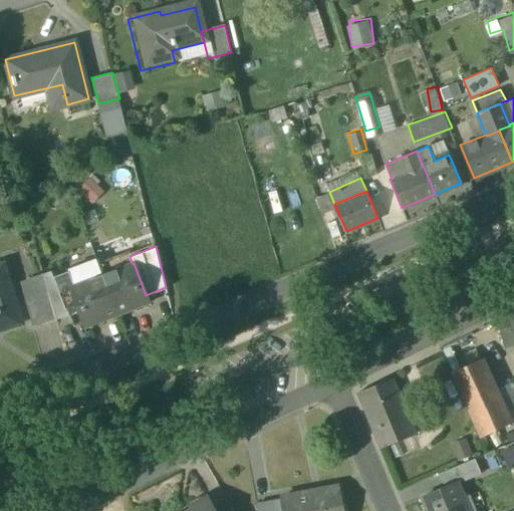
[(67,307),(79,302),(73,286),(103,275),(104,274),(100,261),(99,262),(98,259),(54,275),(58,288),(66,307),(67,307)]
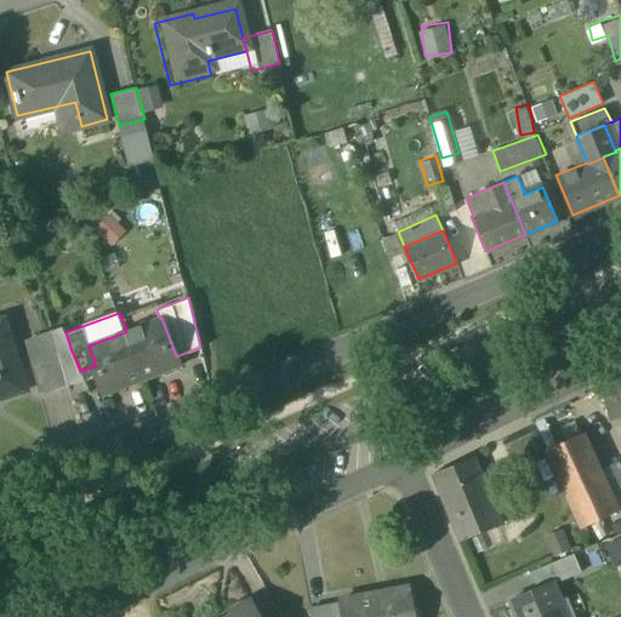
[(0,319),(0,336),(11,333),(6,318),(0,319)]
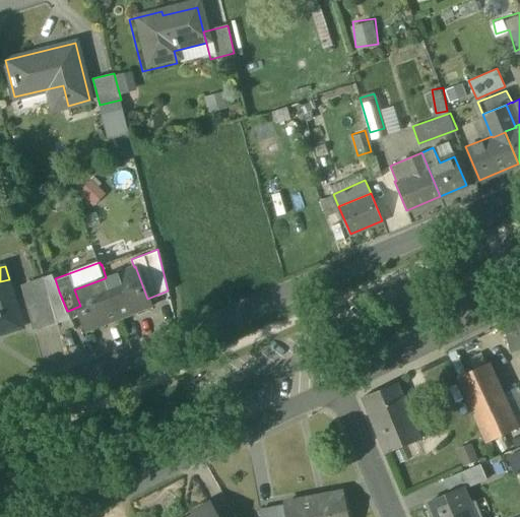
[(106,277),(105,278),(119,316),(120,316),(119,312),(129,308),(131,312),(149,305),(147,299),(135,266),(134,267),(106,277)]
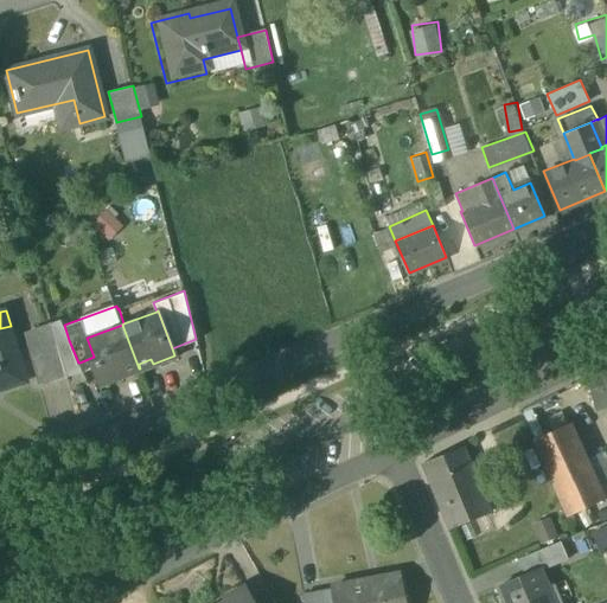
[(103,382),(139,369),(122,325),(87,338),(94,357),(103,382)]
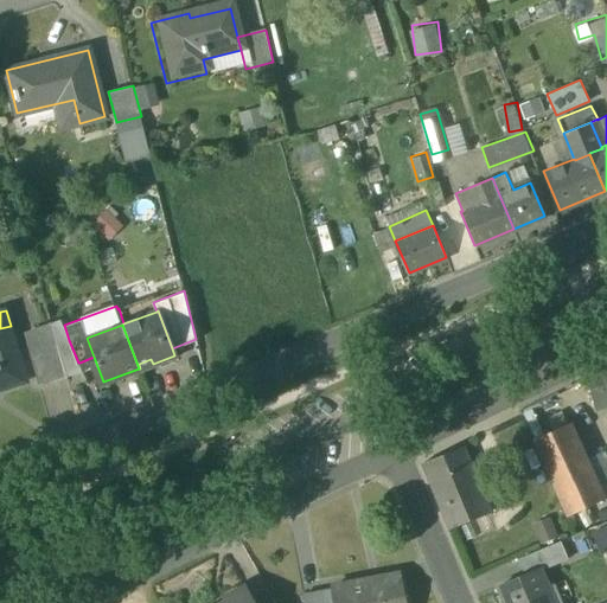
[(0,387),(27,380),(11,326),(0,328),(0,387)]
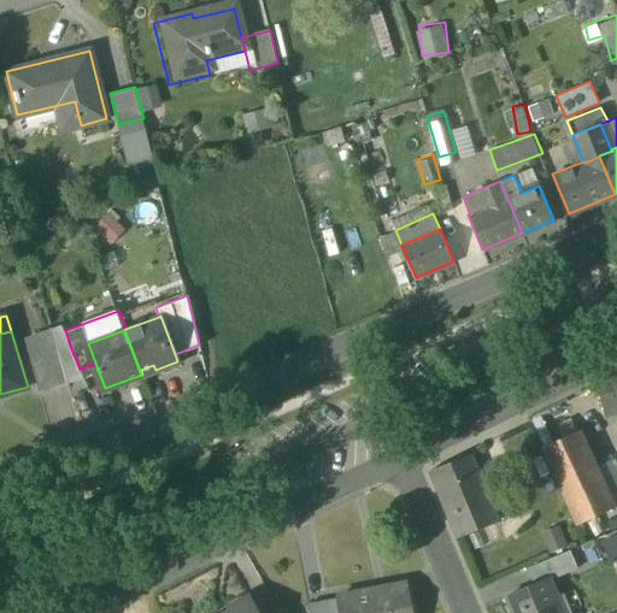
[(70,346),(59,349),(68,382),(83,377),(81,369),(80,369),(70,346)]
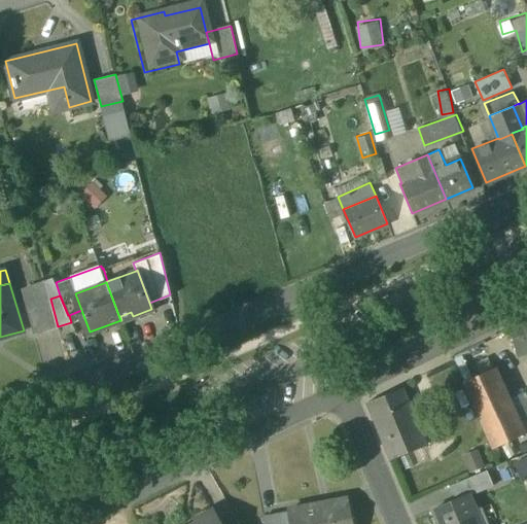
[(34,333),(58,326),(50,299),(27,305),(34,333)]
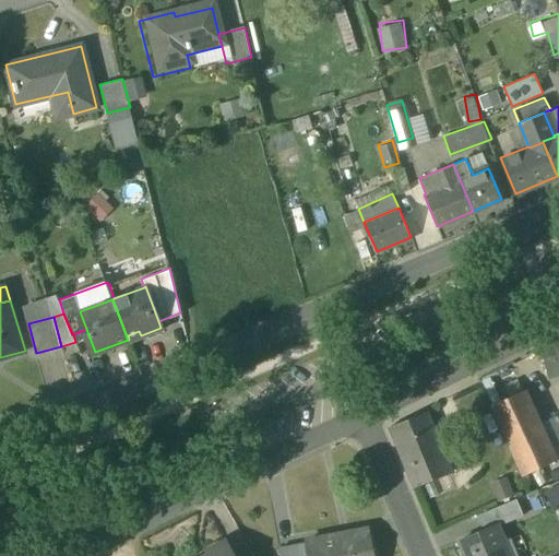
[(558,339),(547,343),(551,361),(544,363),(547,376),(558,373),(558,339)]
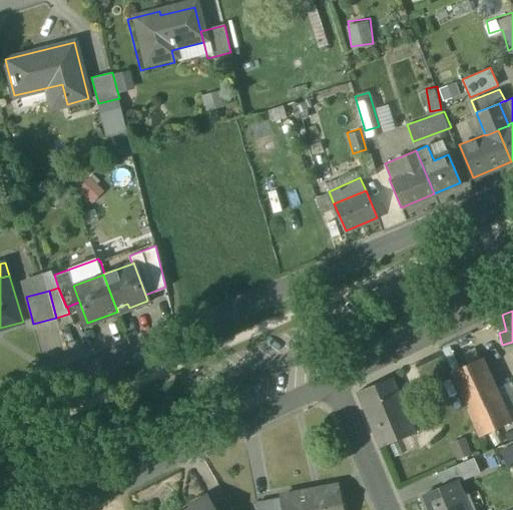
[(450,370),(479,435),(510,421),(509,419),(495,387),(481,356),(450,370)]
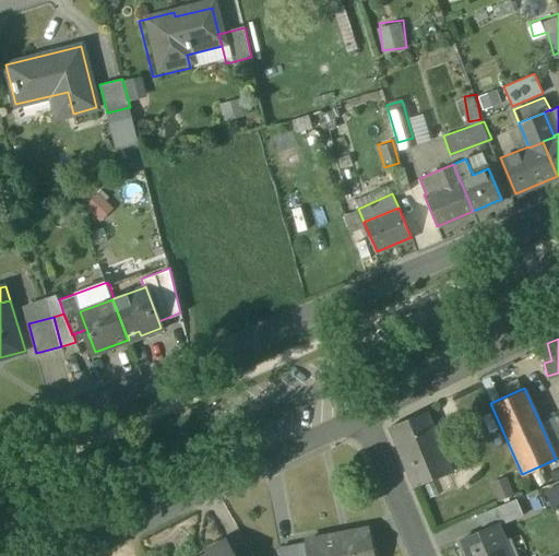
[(390,428),(404,463),(441,448),(426,410),(390,428)]
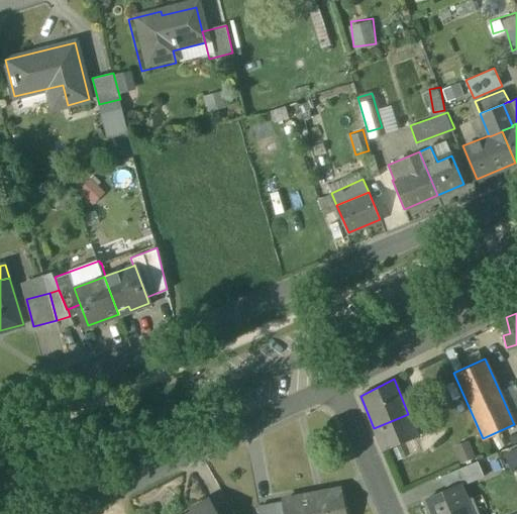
[(516,382),(499,390),(513,422),(516,419),(516,382)]
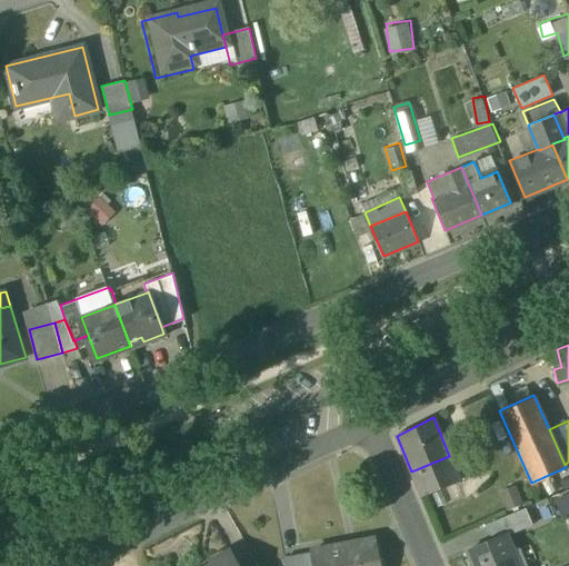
[(411,472),(420,494),(459,478),(449,456),(411,472)]
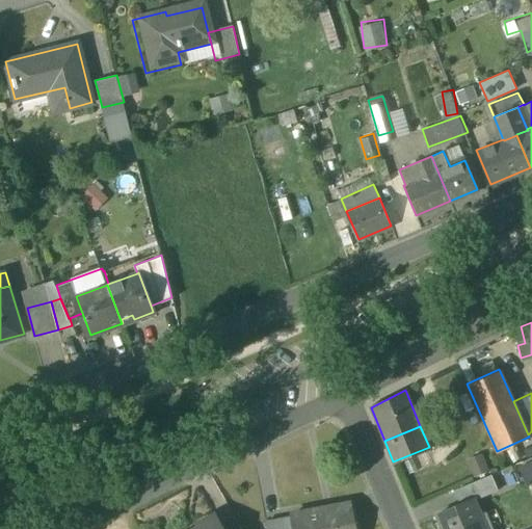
[(466,458),(474,478),(490,472),(482,452),(466,458)]
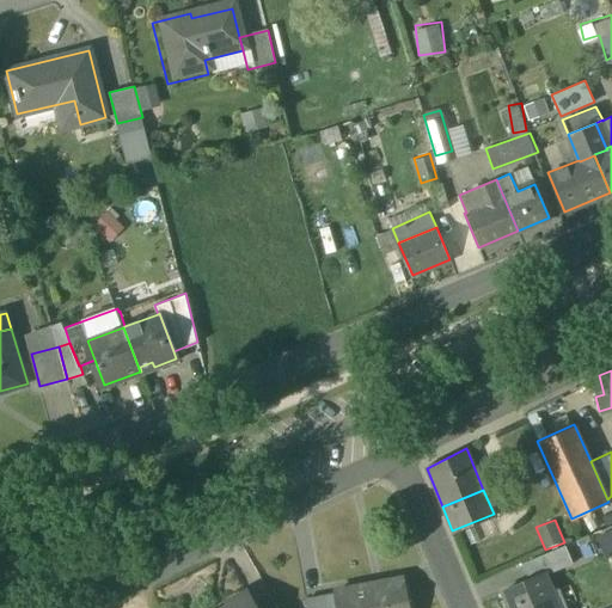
[(611,528),(598,534),(604,553),(611,550),(611,528)]
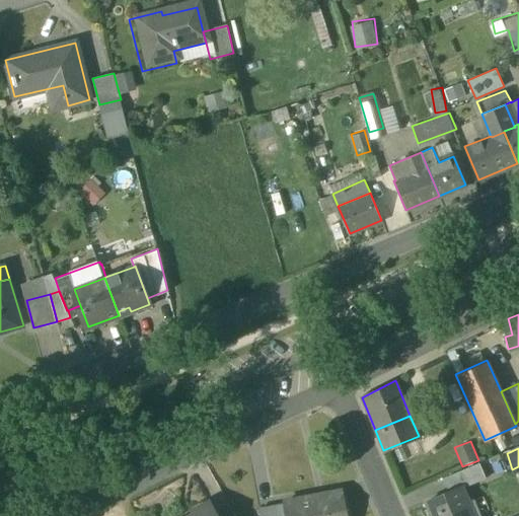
[(446,475),(452,490),(462,486),(463,487),(485,477),(477,462),(446,475)]
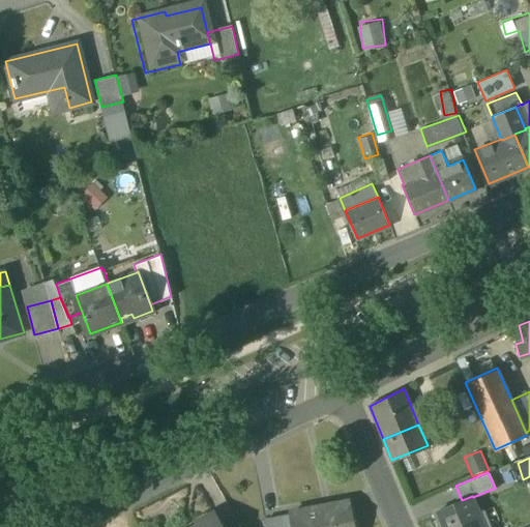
[(478,526),(473,515),(479,511),(478,511),(473,497),(472,496),(462,500),(435,511),(441,526),(478,526)]
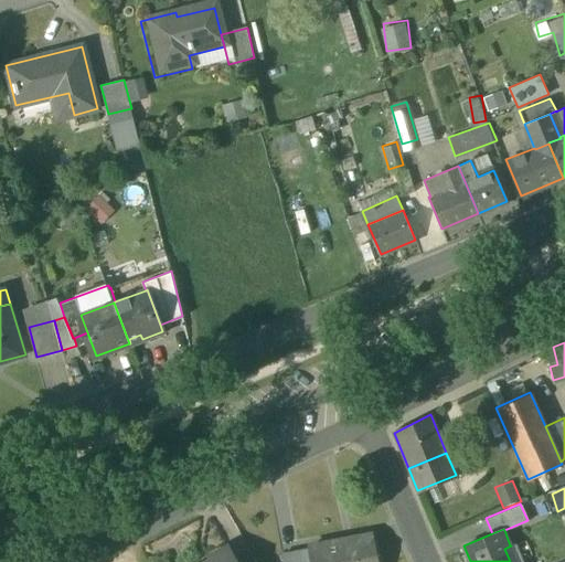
[(308,549),(309,561),(376,561),(371,533),(307,545),(308,549)]
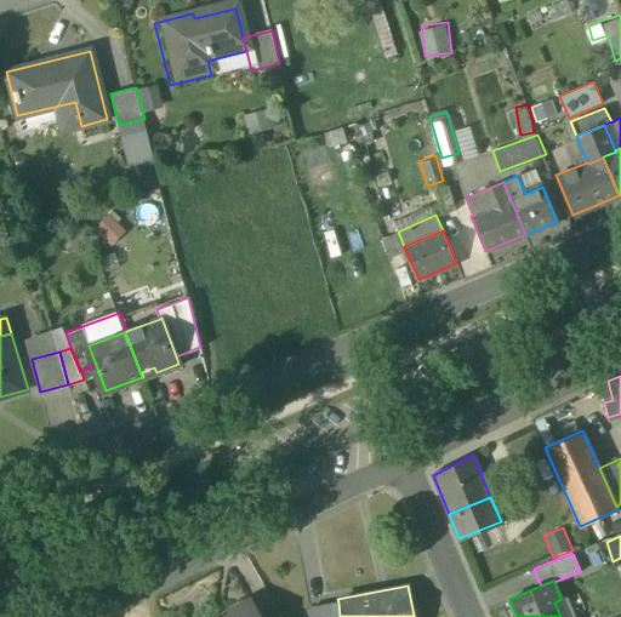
[(574,616),(567,596),(560,599),(562,599),(554,603),(560,616),(574,616)]
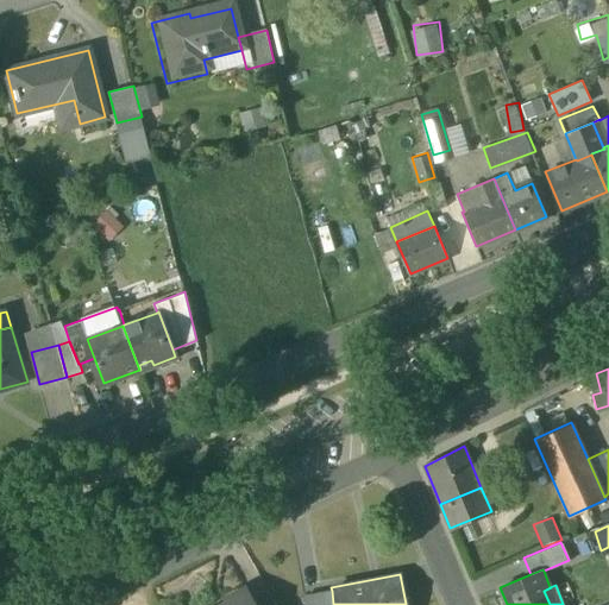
[(255,604),(245,587),(224,598),(226,604),(227,604),(255,604)]
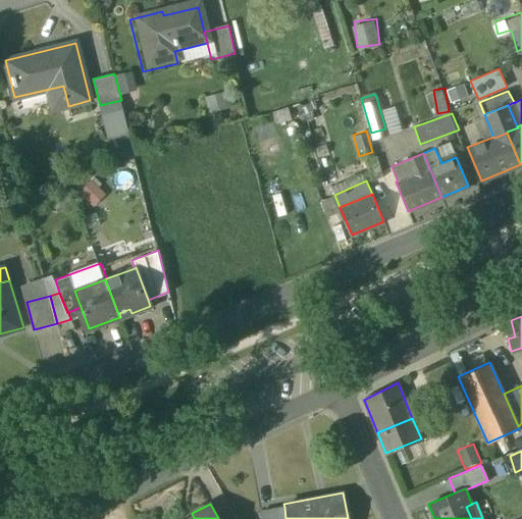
[(259,511),(259,518),(285,518),(284,507),(259,511)]
